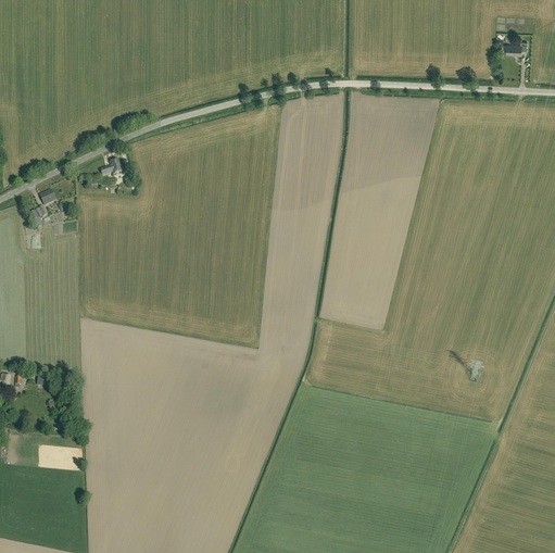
[(520,53),(520,49),(526,49),(526,40),(520,39),(519,44),(506,42),(505,48),(506,48),(506,52),(515,52),(515,53),(520,53)]
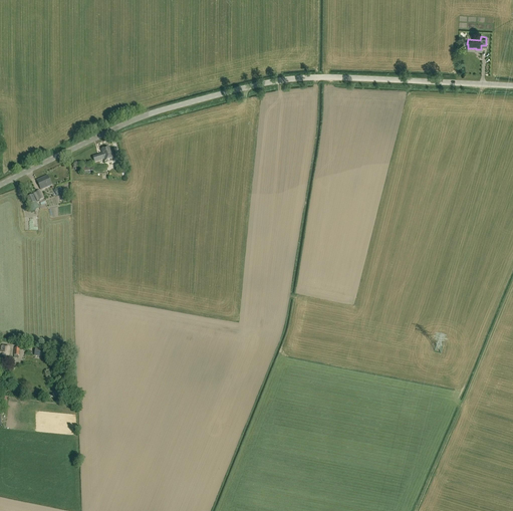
[(101,152),(92,155),(94,161),(103,158),(103,159),(112,156),(111,152),(110,152),(108,146),(100,148),(101,152)]
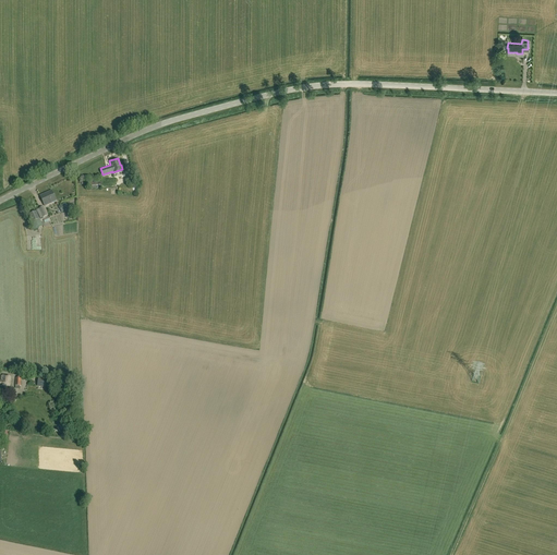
[(111,177),(87,179),(88,186),(111,184),(111,177)]
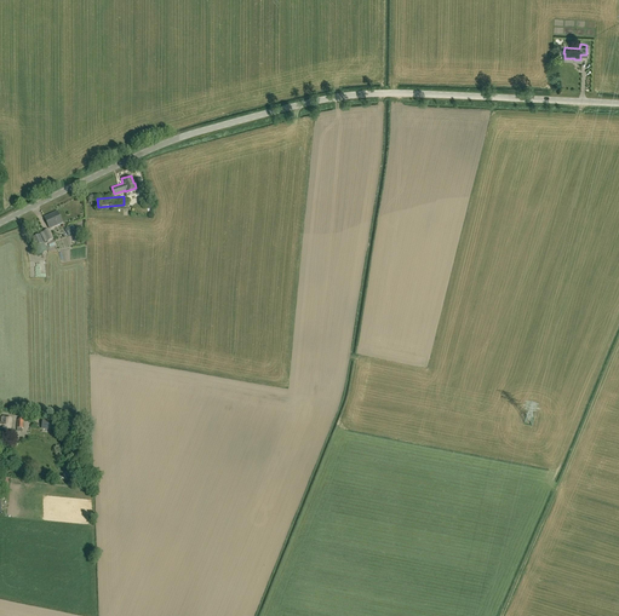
[(57,209),(44,216),(49,226),(62,220),(57,209)]
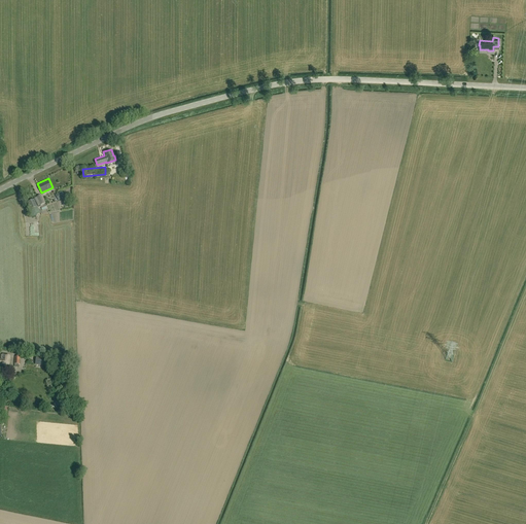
[(63,193),(60,188),(54,193),(57,197),(63,193)]
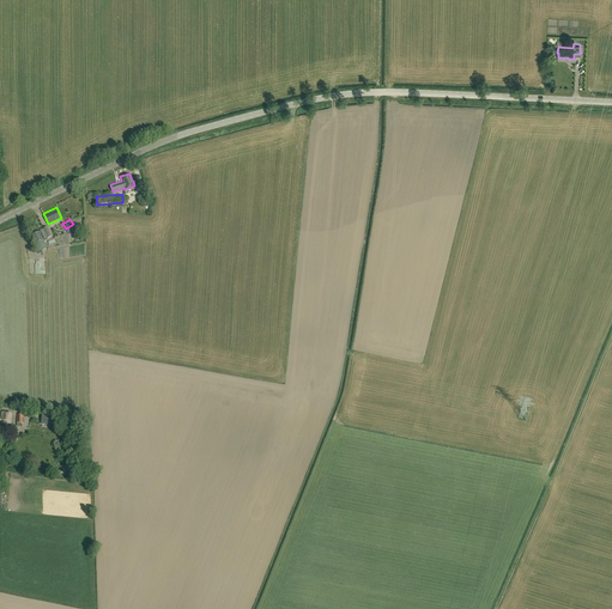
[(50,233),(46,224),(38,226),(43,237),(50,233)]
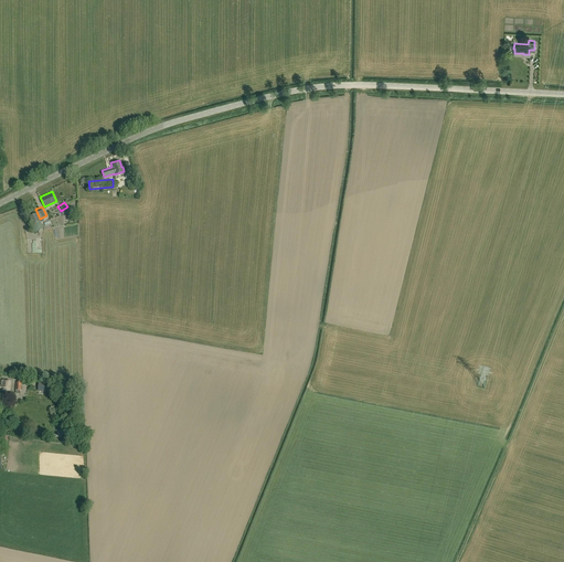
[(39,219),(35,211),(28,214),(32,222),(39,219)]
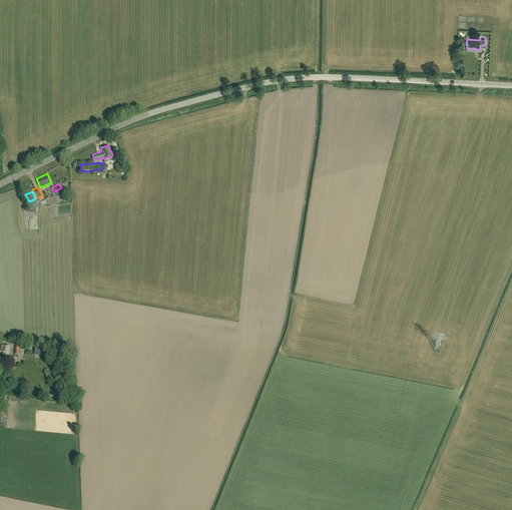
[(0,352),(5,353),(5,355),(7,356),(7,361),(12,362),(12,357),(12,355),(7,354),(8,354),(9,344),(2,343),(2,349),(0,348),(0,352)]
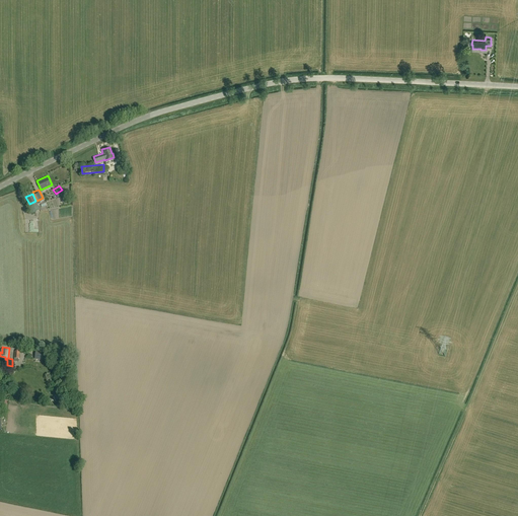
[(43,350),(35,349),(34,356),(42,357),(43,350)]
